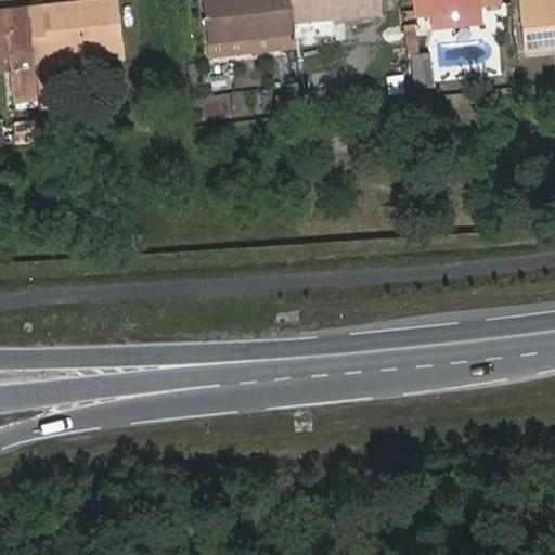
[(116,0),(92,0),(28,7),(29,13),(36,73),(55,71),(54,61),(53,50),(121,42),(116,0)]
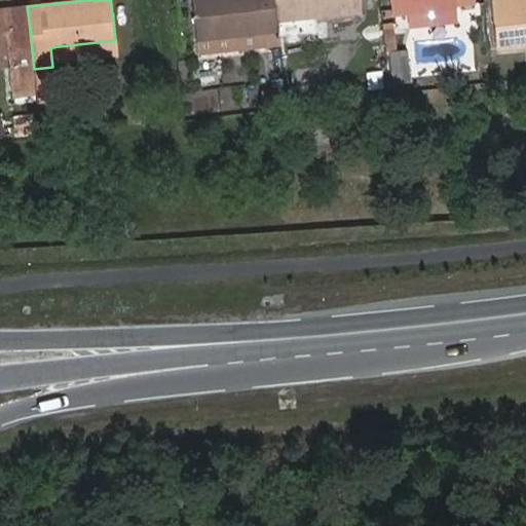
[(197,37),(280,27),(279,15),(276,0),(197,0),(193,1),(197,37)]
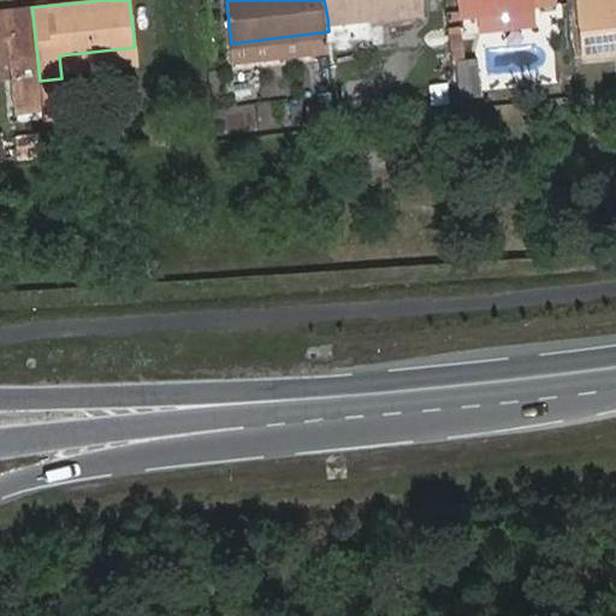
[(324,0),(327,18),(422,9),(421,0),(324,0)]
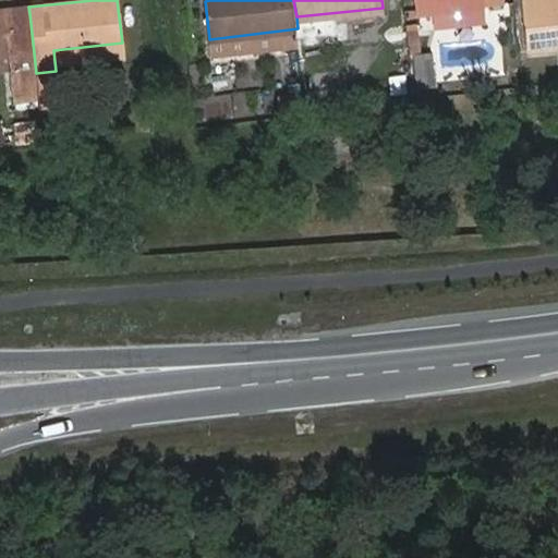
[(417,0),(420,12),(486,4),(485,0),(417,0)]
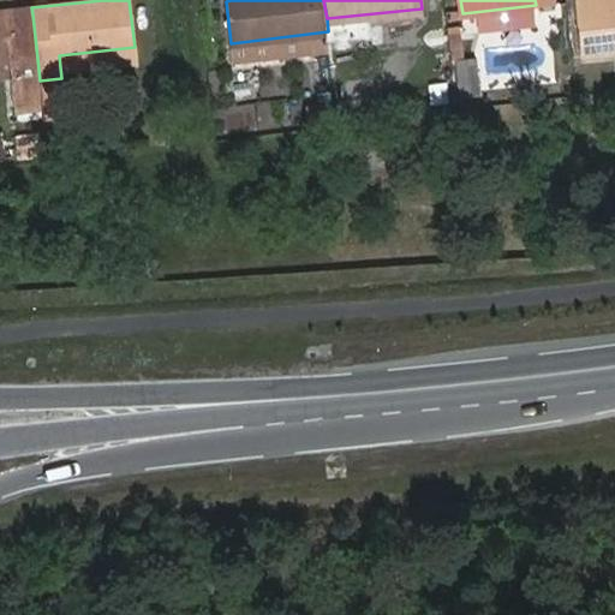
[(614,0),(581,0),(578,0),(583,51),(614,47),(614,0)]
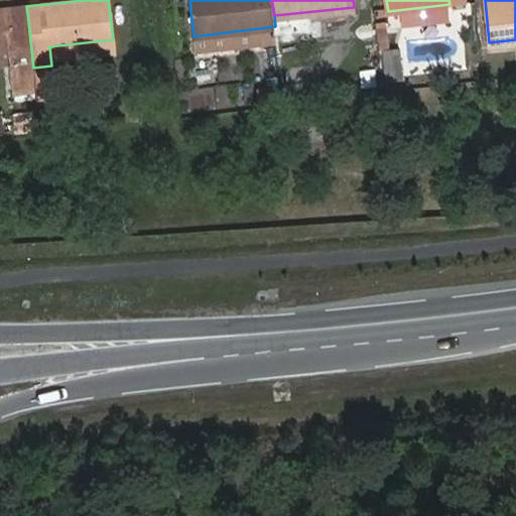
[(16,89),(35,86),(33,68),(27,12),(10,13),(0,13),(0,50),(14,49),(15,62),(13,62),(16,89)]
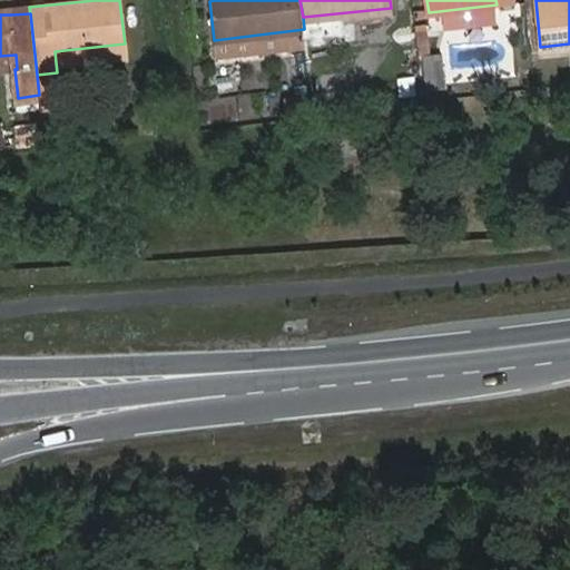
[(126,55),(125,43),(55,51),(56,62),(126,55)]
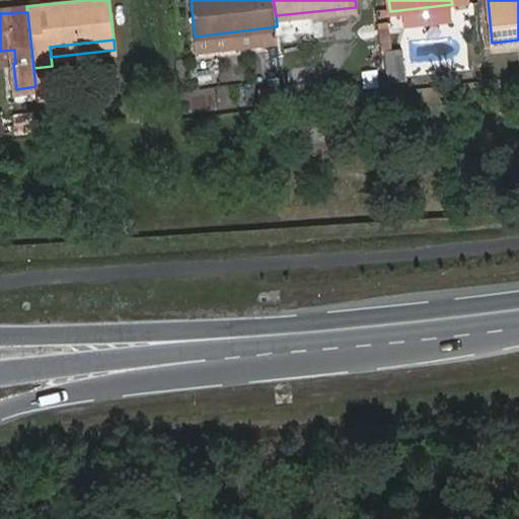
[(338,42),(324,56),(336,67),(349,53),(338,42)]
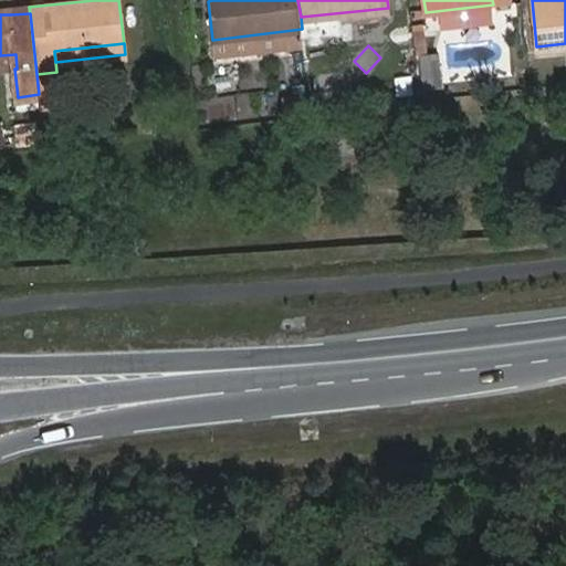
[(423,91),(444,88),(440,55),(419,59),(423,91)]
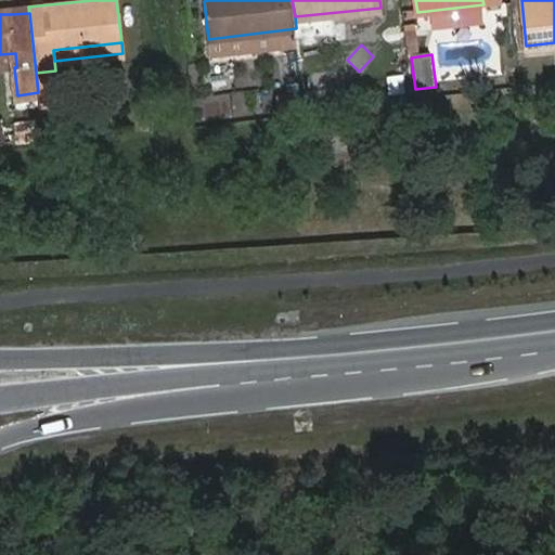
[(388,76),(390,95),(407,94),(404,74),(388,76)]
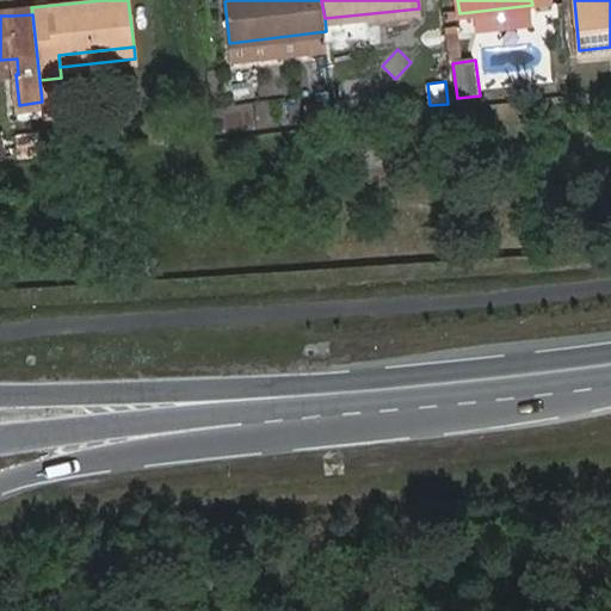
[(329,125),(329,106),(308,106),(308,125),(329,125)]
